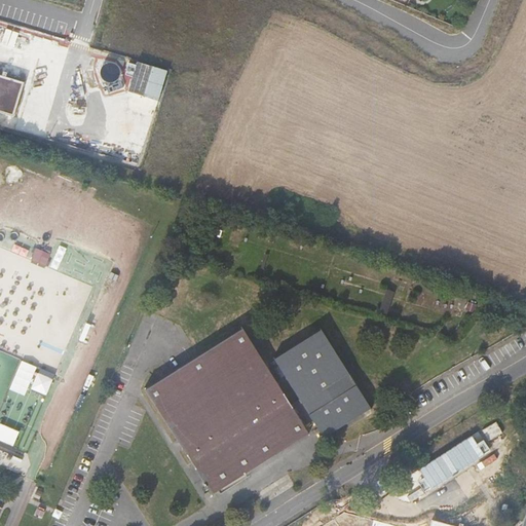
[(130,82),(128,89),(158,100),(168,70),(130,58),(123,80),(130,82)]
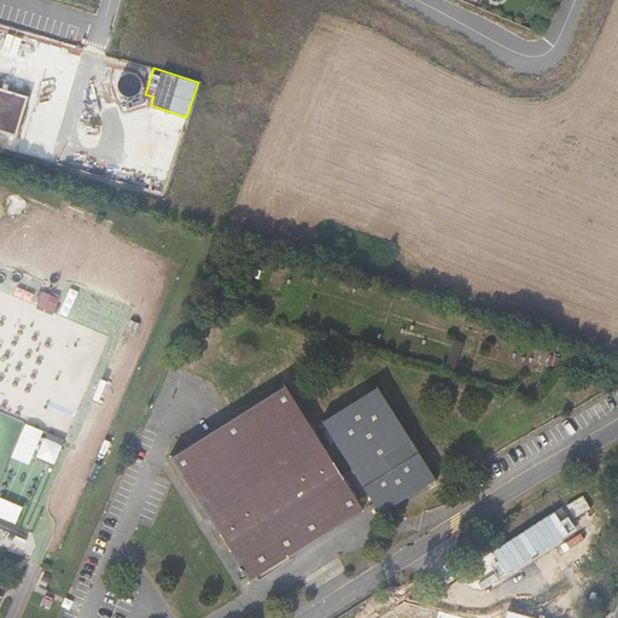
[(0,87),(0,130),(18,136),(29,97),(0,87)]
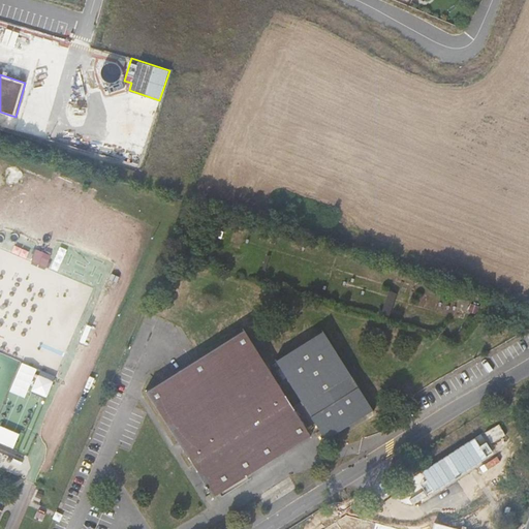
[(37,248),(32,259),(47,266),(52,254),(37,248)]
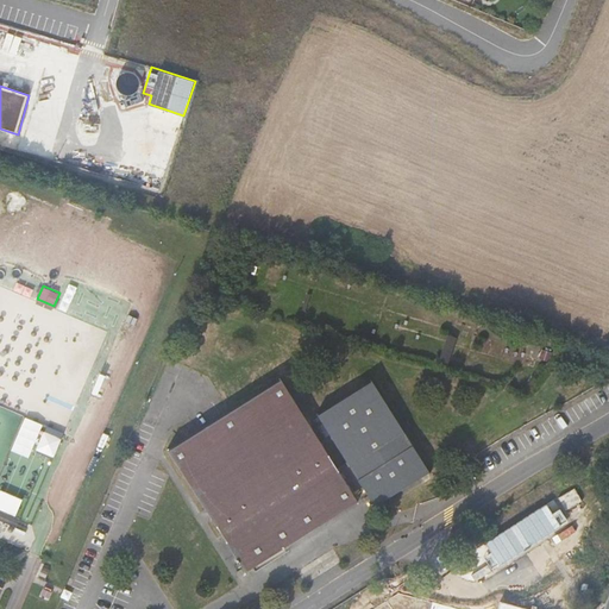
[(306,538),(359,503),(355,494),(364,487),(377,508),(432,473),(424,458),(374,381),(319,415),(349,463),(339,470),(328,452),(281,380),(237,408),(169,451),(208,513),(248,575),(278,554),(306,538)]
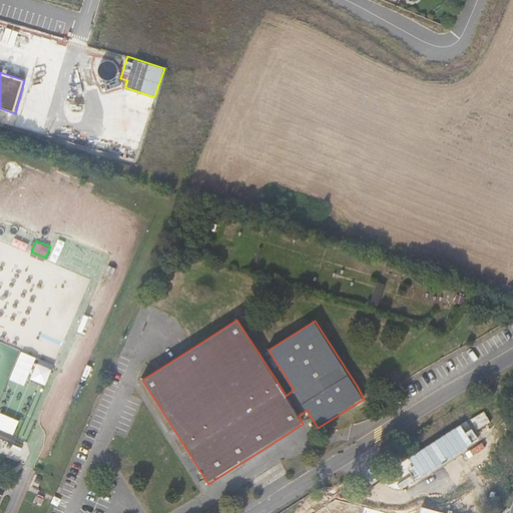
[(32,378),(46,384),(54,364),(39,358),(32,378)]
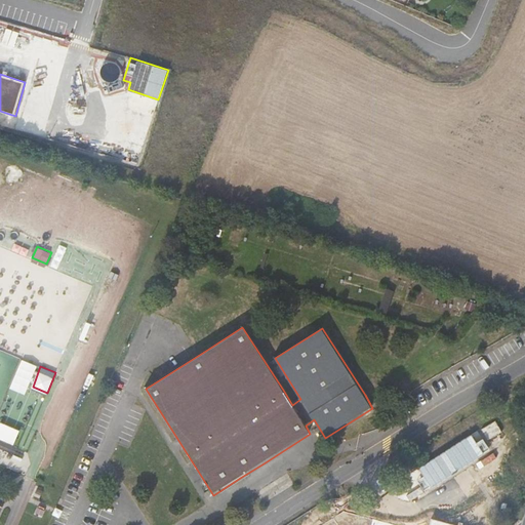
[(370,524),(372,519),(344,511),(320,524),(370,524)]
